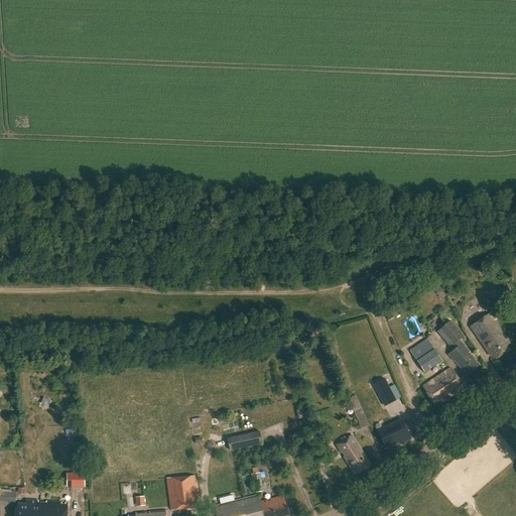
[(446,295),(440,285),(434,288),(440,299),(446,295)]
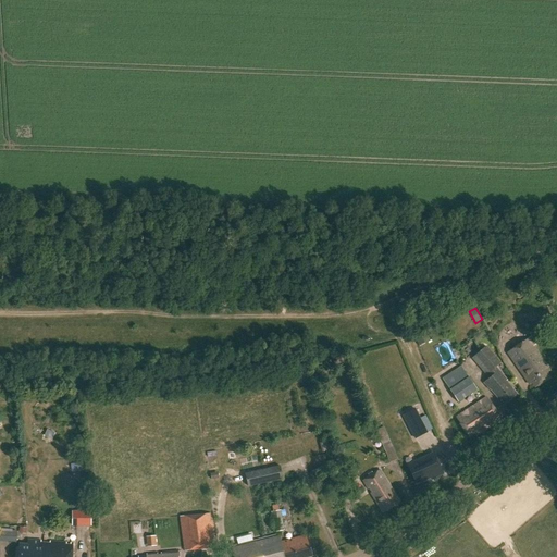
[(536,388),(552,379),(544,368),(547,367),(534,347),(537,346),(532,338),(509,354),(530,386),(533,383),(536,388)]
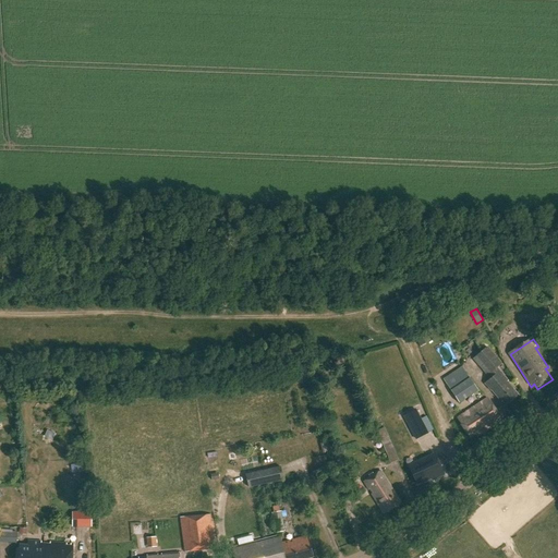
[(489,378),(490,380),(486,385),(492,392),(494,390),(497,396),(496,397),(502,403),(504,402),(507,407),(519,397),(508,381),(497,368),(501,364),(486,348),(472,360),(489,378)]
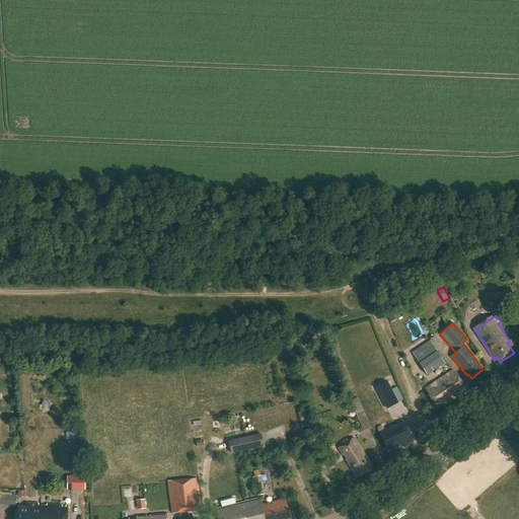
[(436,352),(430,342),(413,353),(419,363),(419,364),(422,369),(423,369),(427,375),(444,364),(436,352)]
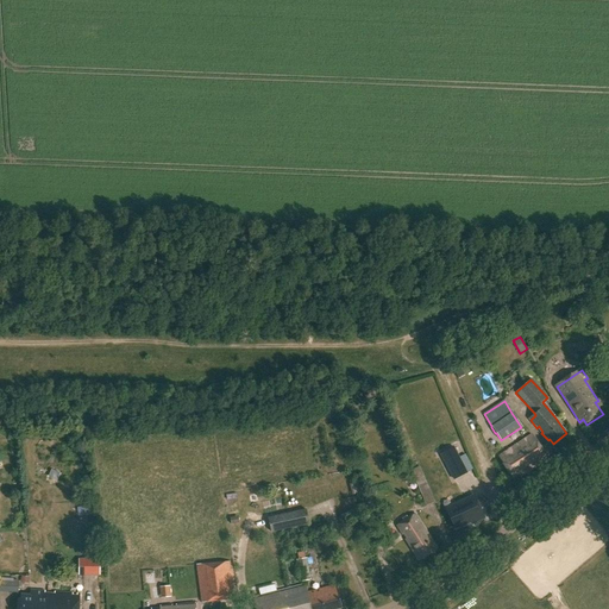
[(522,476),(548,458),(533,435),(501,457),(513,477),(520,472),(522,476)]
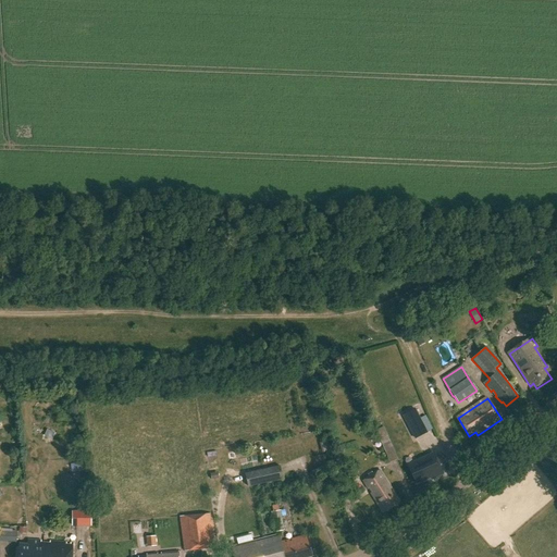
[(415,409),(403,416),(415,440),(428,433),(415,409)]
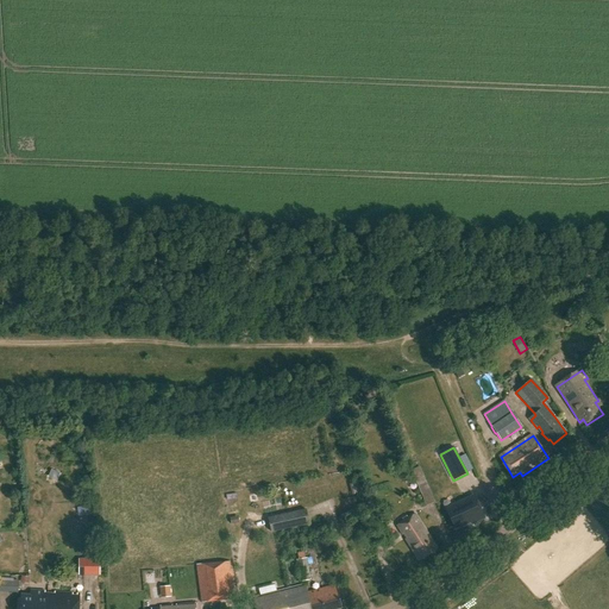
[(432,479),(440,475),(431,451),(421,454),(432,479)]
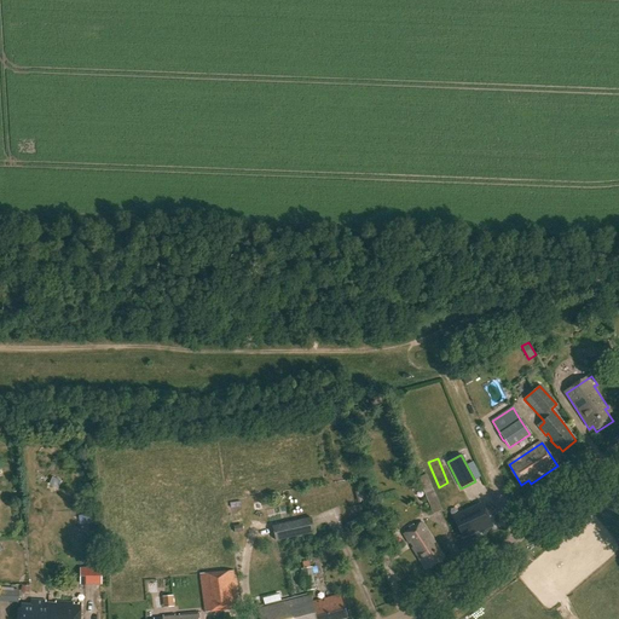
[(418,478),(433,514),(441,510),(427,474),(418,478)]
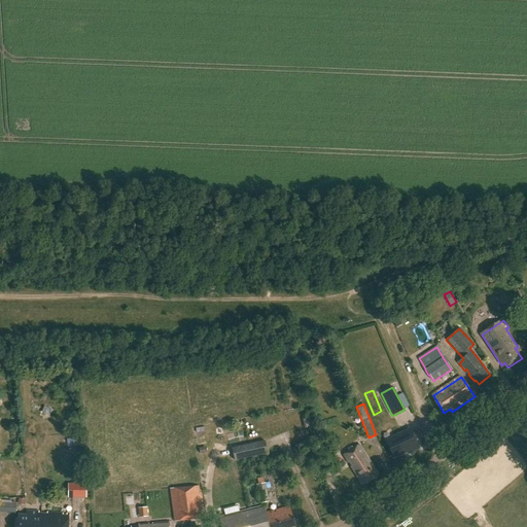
[(412,453),(420,449),(411,428),(386,440),(394,459),(412,451),(412,453)]
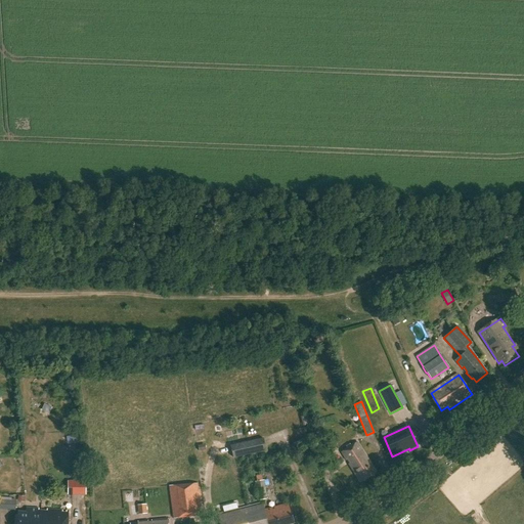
[(248,441),(251,455),(266,452),(263,438),(248,441)]
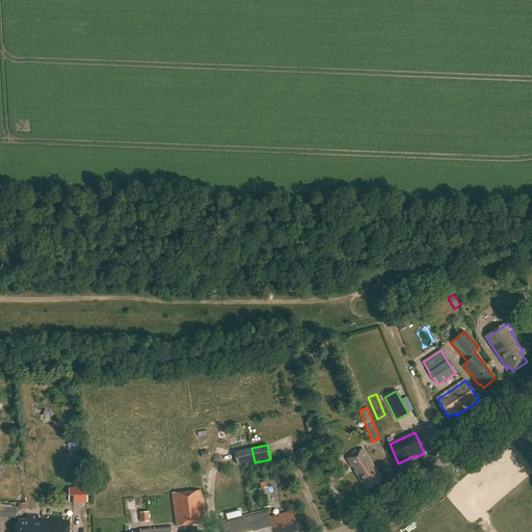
[(255,462),(251,448),(234,452),(237,467),(255,462)]
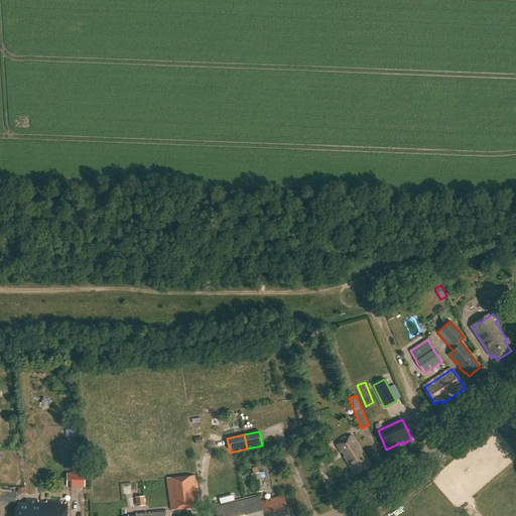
[(353,473),(356,471),(358,474),(370,466),(351,435),(346,439),(345,437),(341,440),(342,441),(336,445),(341,454),(343,453),(345,456),(344,457),(353,473)]
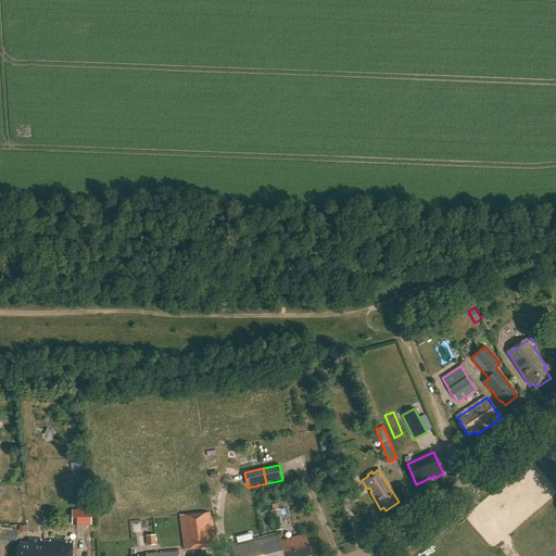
[(280,510),(270,513),(274,531),(283,529),(280,510)]
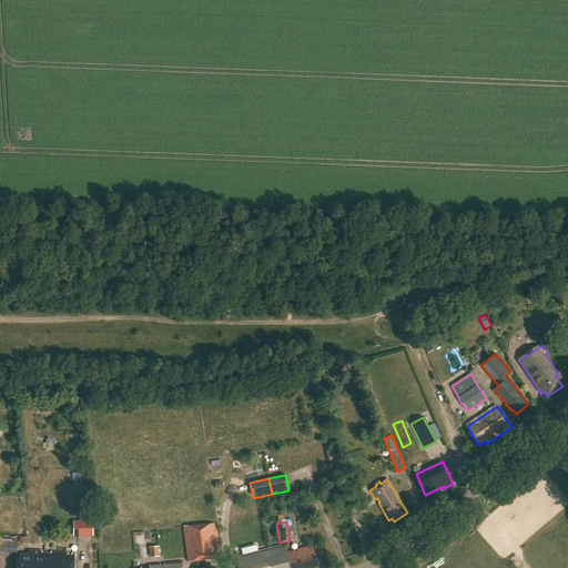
[(74,535),(93,535),(92,523),(88,524),(73,524),(74,535)]
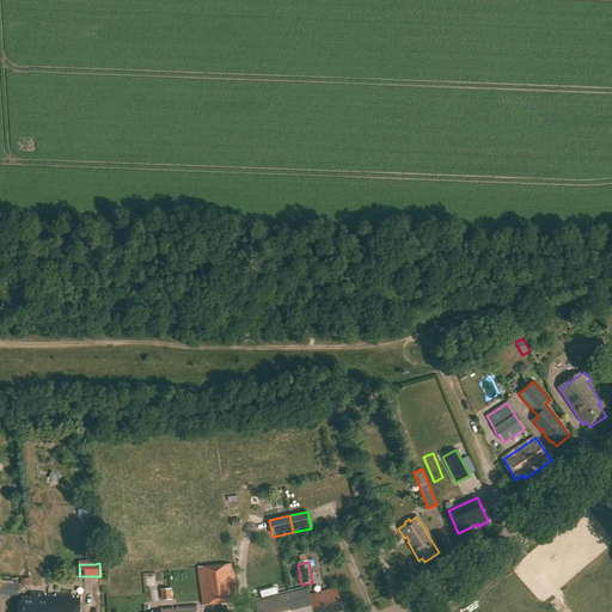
[(197,568),(202,606),(237,601),(231,563),(197,568)]
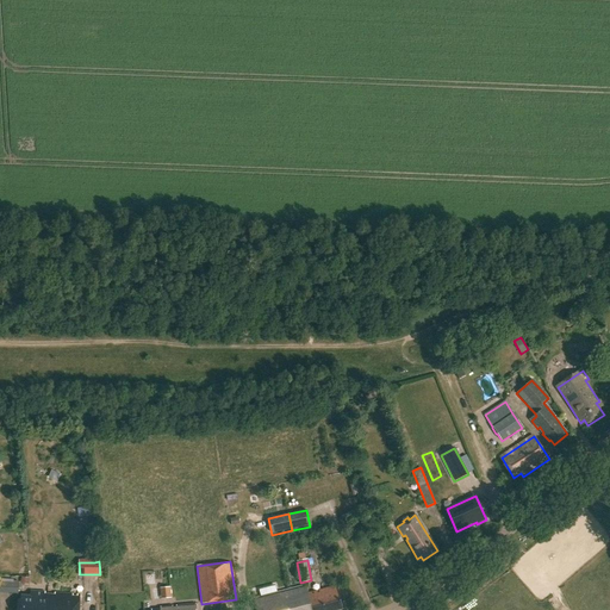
[(0,592),(10,595),(10,583),(0,582),(0,592)]
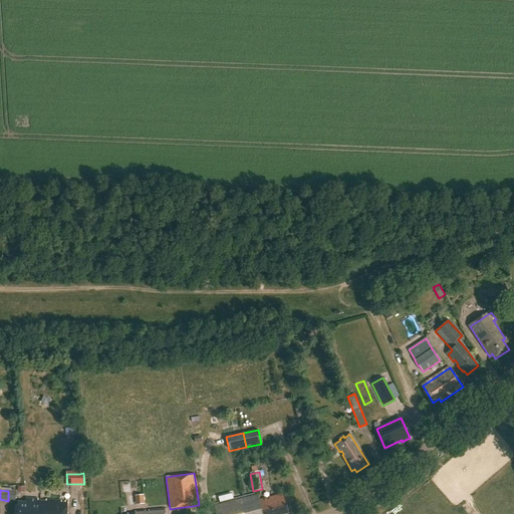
[(249,495),(253,513),(283,513),(289,513),(284,494),(260,500),(258,493),(249,495)]
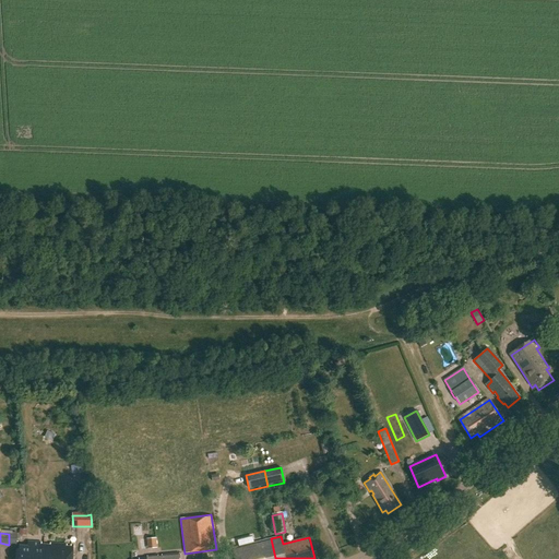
[(146,539),(147,549),(157,548),(156,538),(146,539)]
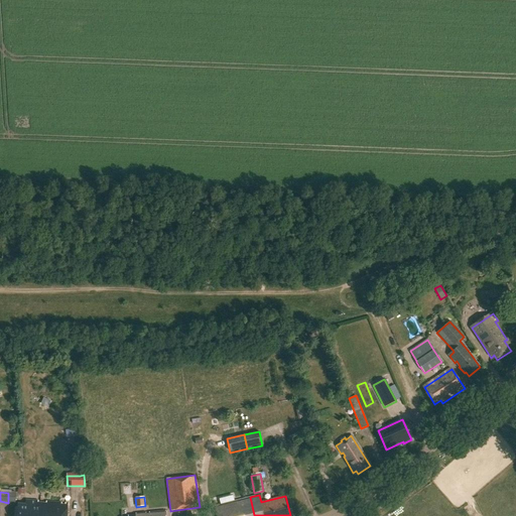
[(218,515),(254,515),(250,497),(216,506),(218,515)]
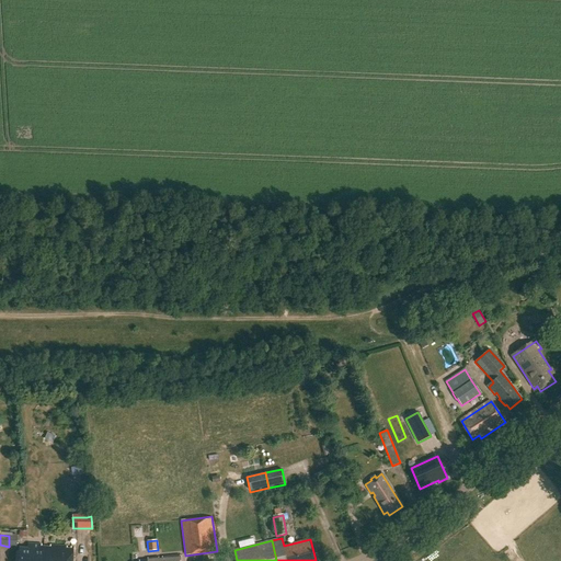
[(75,560),(76,547),(64,546),(30,545),(30,548),(22,548),(21,560),(75,560)]
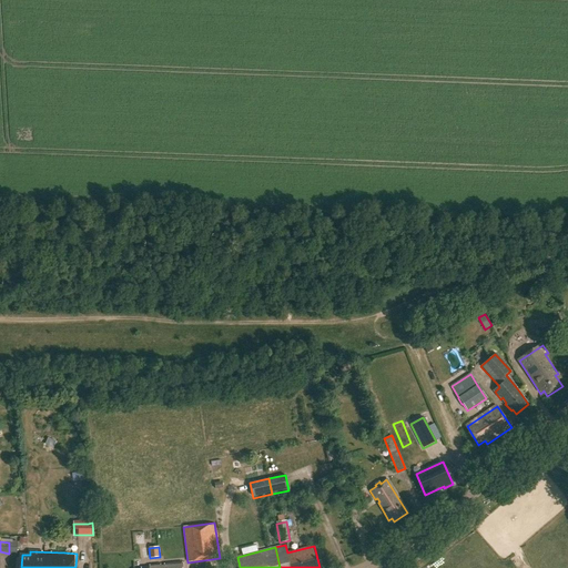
All buildings are outlined.
